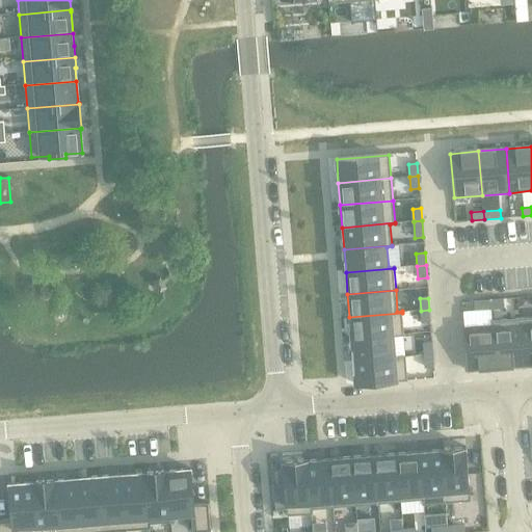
[(503,299),(490,300),(491,309),(504,308),(503,299)]
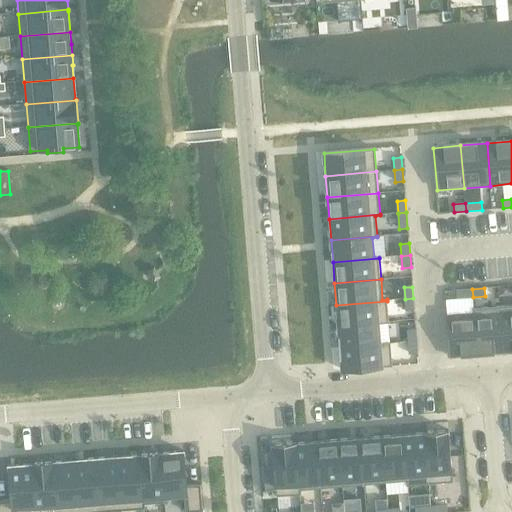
[(472,289),(457,291),(457,299),(473,297),(472,289)]
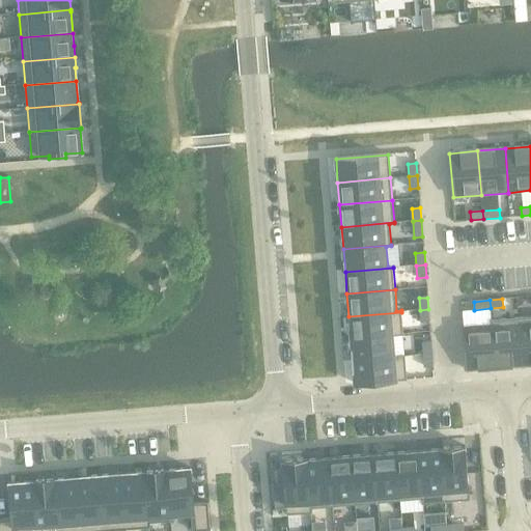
[(428,309),(420,310),(421,323),(429,322),(428,309)]
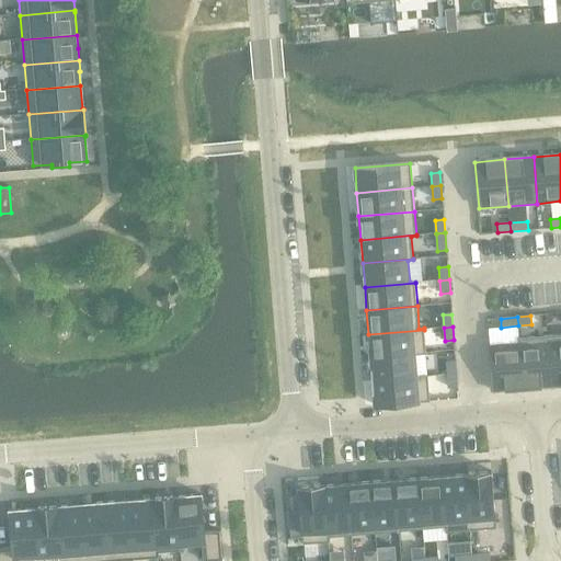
[(424,330),(368,334),(370,357),(426,353),(424,330)]
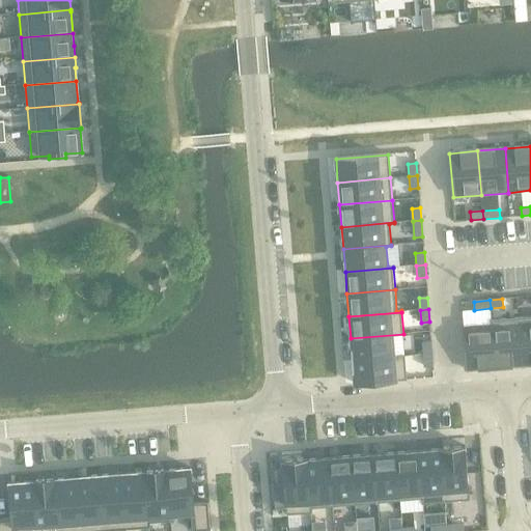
[(530,316),(519,317),(523,366),(530,365),(530,316)]
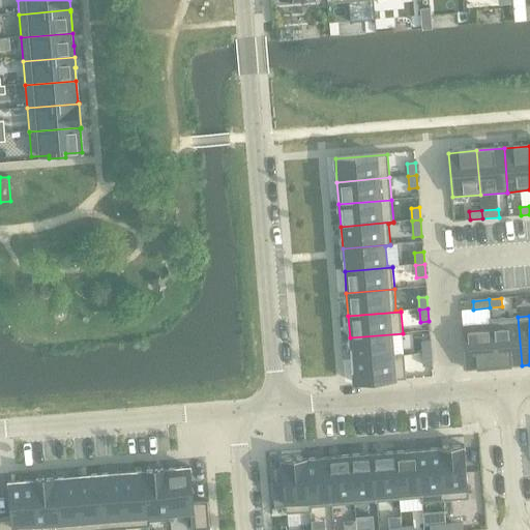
[(518,317),(491,320),(495,369),(522,365),(518,317)]
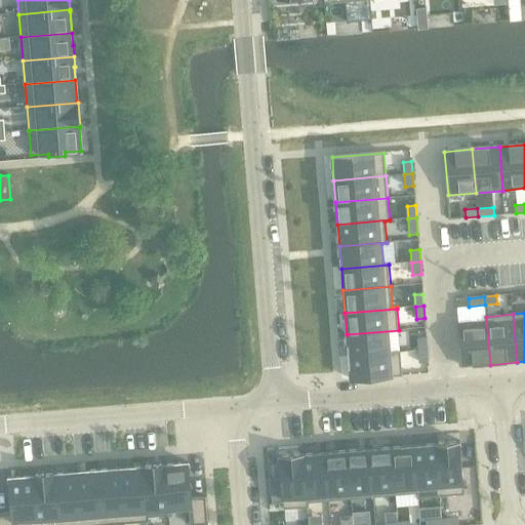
[(485,322),(458,324),(462,367),(490,365),(486,317),(485,317),(485,322)]
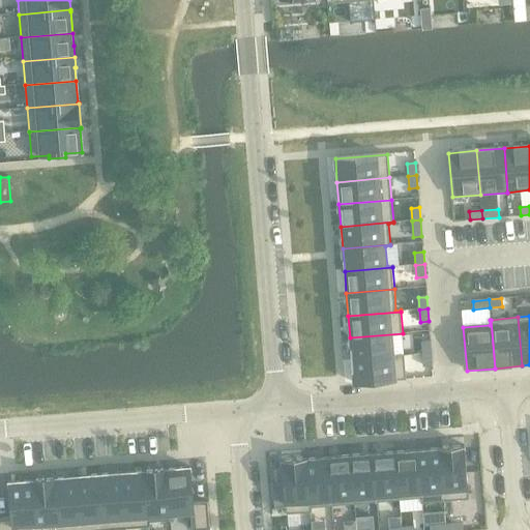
[(403,333),(350,337),(352,360),(405,356),(405,355),(394,355),(392,335),(403,334),(403,333)]
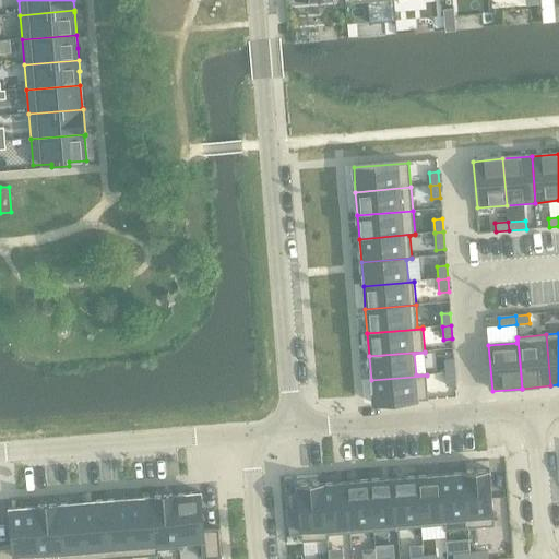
[(454,360),(445,360),(447,373),(455,373),(454,360)]
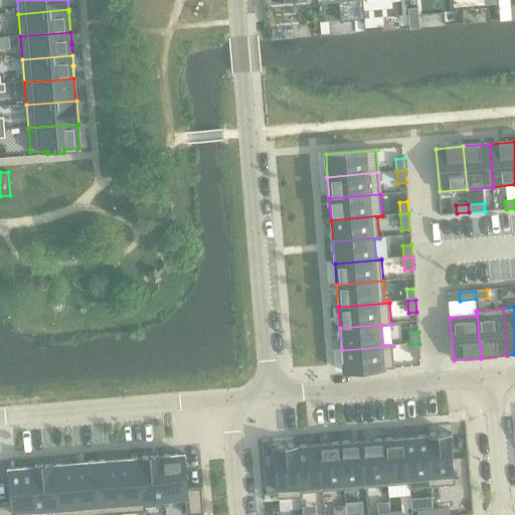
[(419,344),(411,344),(412,356),(420,355),(419,344)]
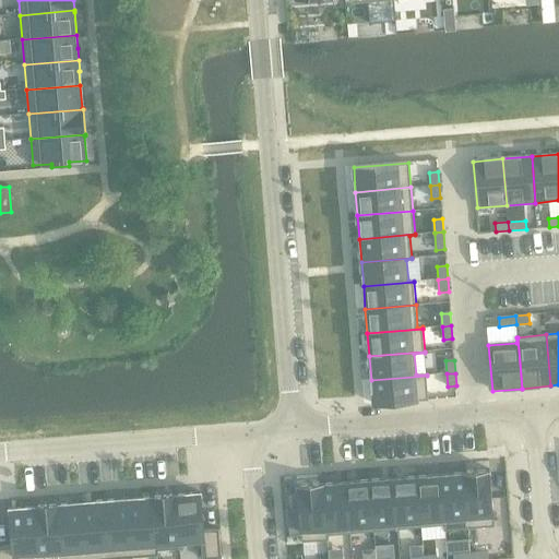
[(427,376),(371,380),(373,404),(429,400),(427,376)]
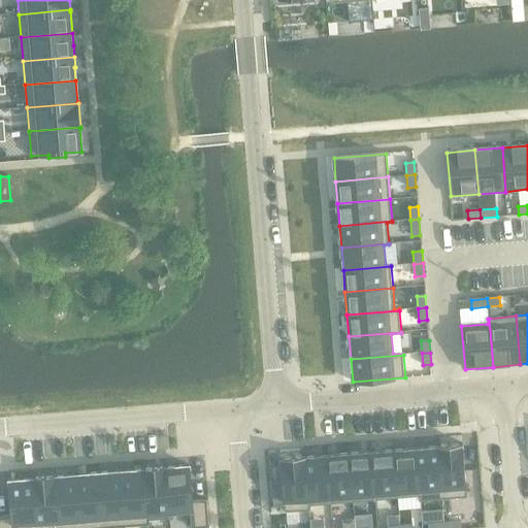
[(463,444),(438,447),(442,499),(467,497),(463,444)]
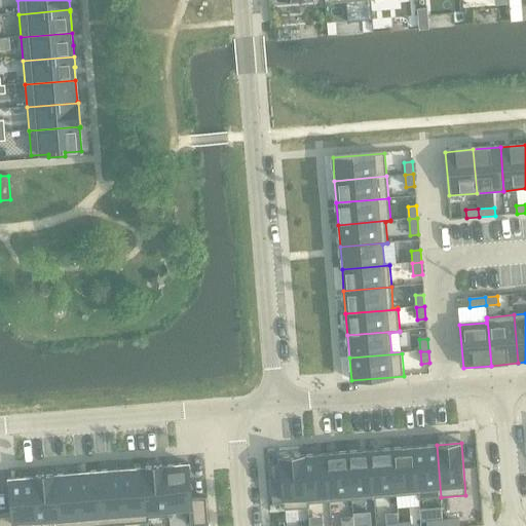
[(436,445),(415,447),(419,499),(441,497),(437,445),(436,445)]
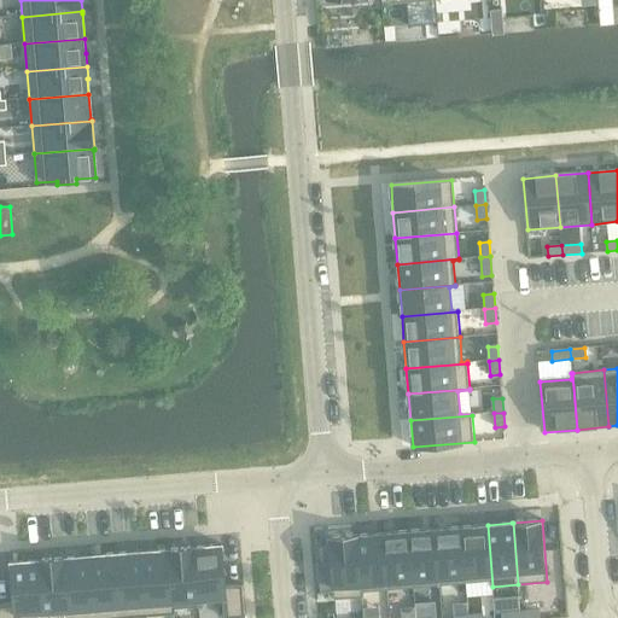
[(488,525),(461,528),(466,583),(490,581),(491,587),(493,587),(488,525)]
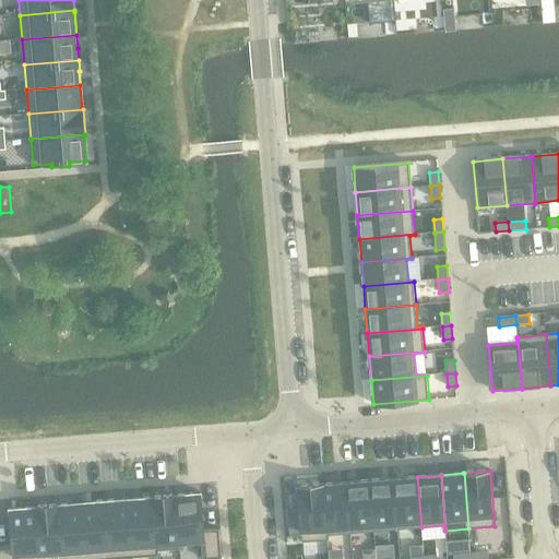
[(417,477),(393,479),(397,530),(421,527),(417,477)]
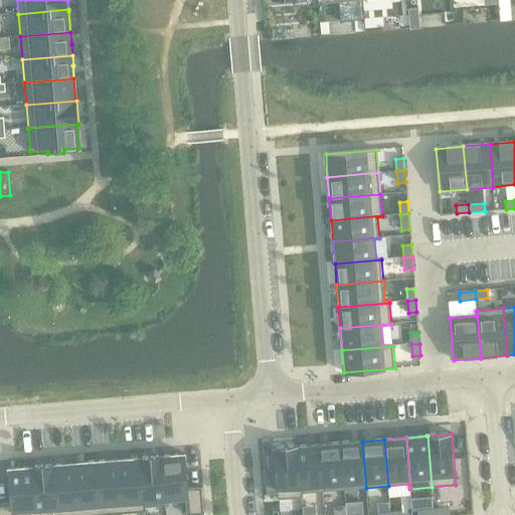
[(362,442),(341,444),(345,490),(366,488),(362,442)]
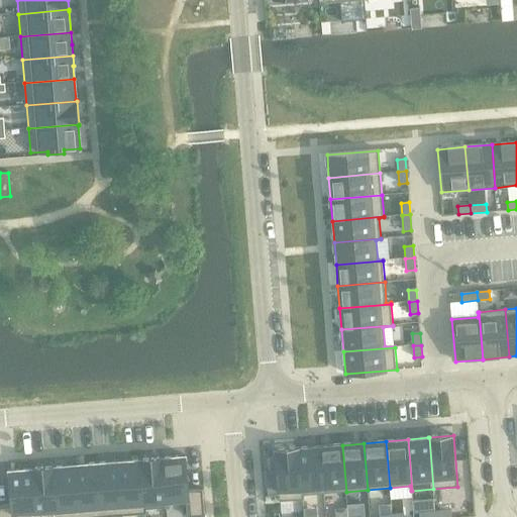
[(342,445),(320,446),(324,493),(346,492),(342,445)]
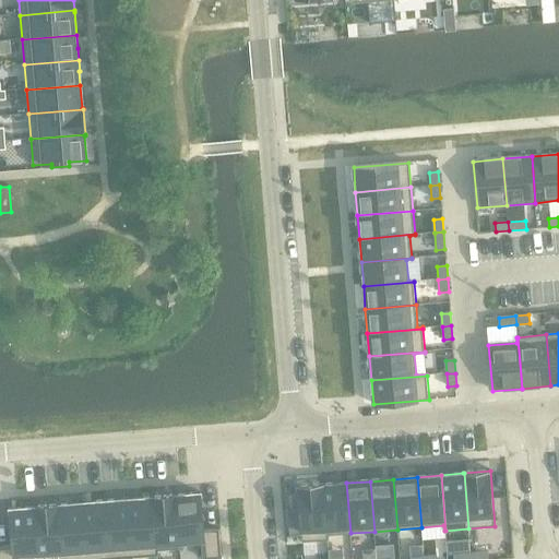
[(324,484),(323,484),(328,540),(329,540),(329,535),(351,533),(346,483),(324,485),(324,484)]
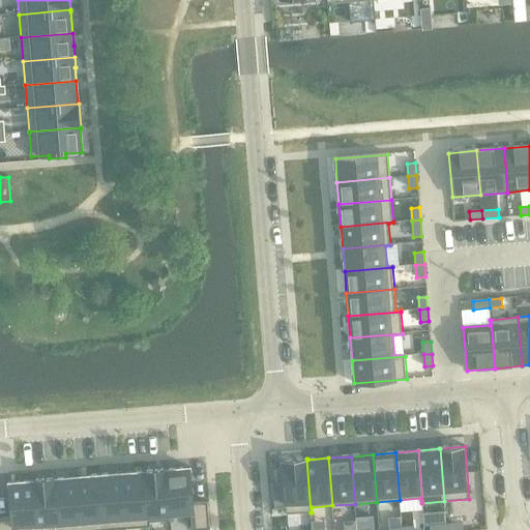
[(284,484),(274,486),(275,499),(285,498),(287,514),(311,512),(306,459),(282,461),(284,484)]
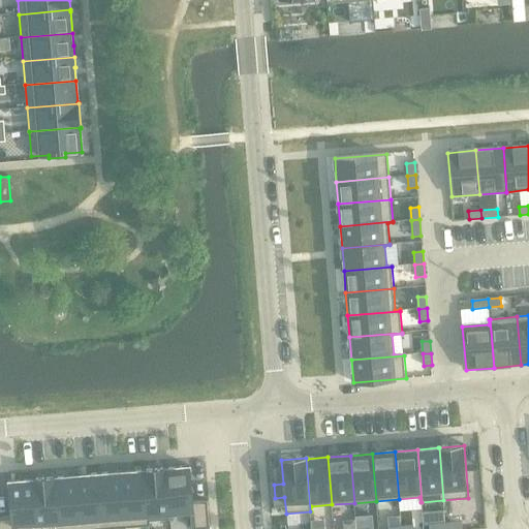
[(167,468),(166,468),(170,519),(172,519),(172,514),(191,512),(191,528),(199,528),(210,528),(208,501),(193,502),(190,467),(167,469),(167,468)]
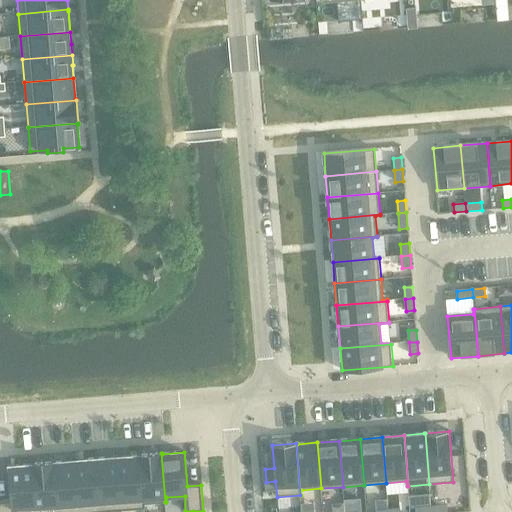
[(161,453),(140,455),(144,509),(145,509),(145,504),(165,502),(161,453)]
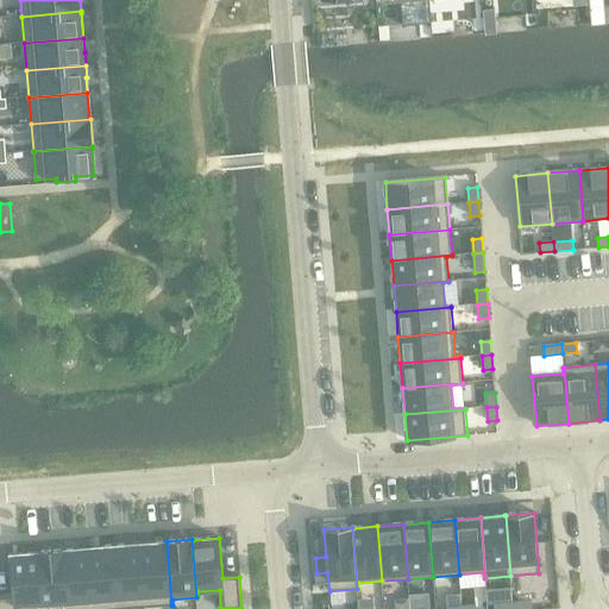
[(164,542),(140,544),(146,608),(171,606),(167,541),(164,541),(164,542)]
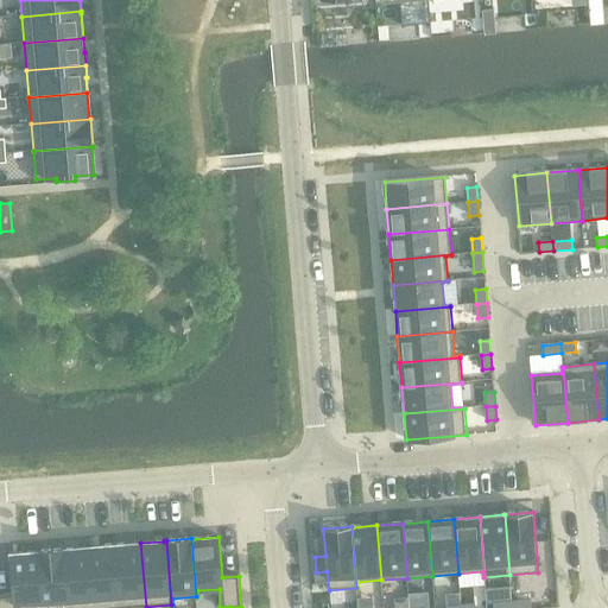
[(127,544),(115,545),(119,607),(128,607),(146,607),(140,543),(127,544)]
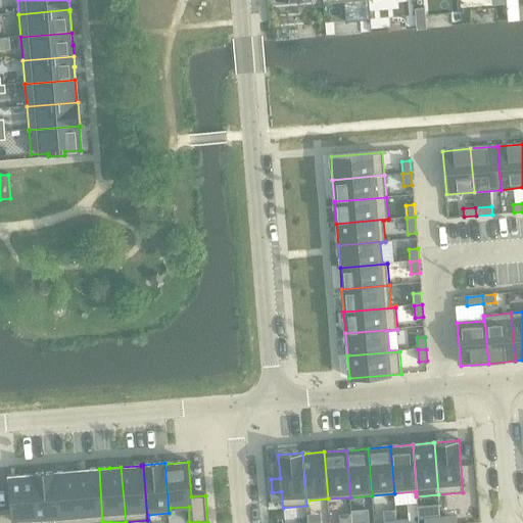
[(89,470),(77,471),(81,522),(102,522),(99,469),(88,470),(89,470)]
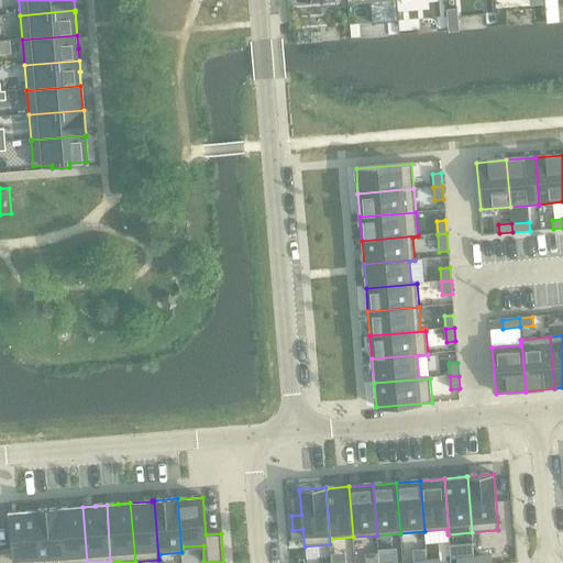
[(61,508),(58,508),(63,562),(87,562),(83,507),(61,509),(61,508)]
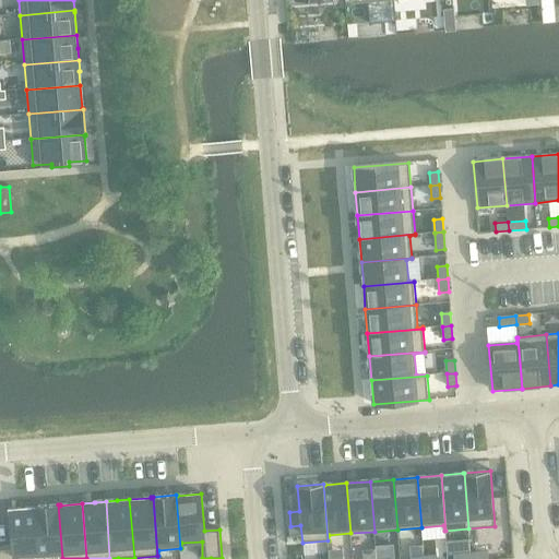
[(62,558),(58,504),(35,507),(38,558),(62,558)]
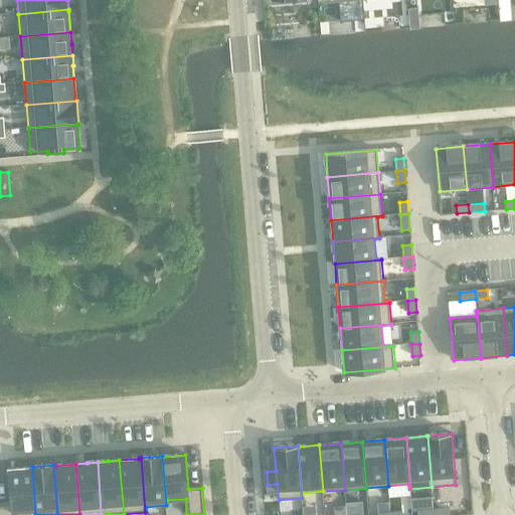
[(12,504),(0,504),(0,514),(35,514),(32,467),(31,467),(31,468),(9,469),(12,504)]
